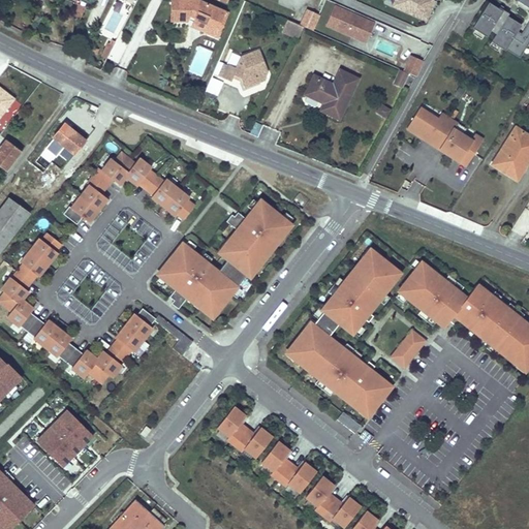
[(170,0),(170,17),(178,18),(178,21),(187,21),(188,18),(193,20),(192,22),(203,26),(203,24),(205,22),(212,25),(218,27),(225,11),(201,1),(199,6),(194,4),(195,0),(170,0)]
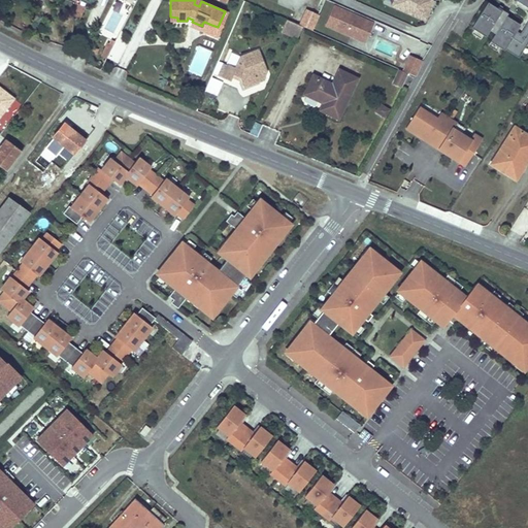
[(394,0),(392,4),(425,20),(434,0),(394,0)]
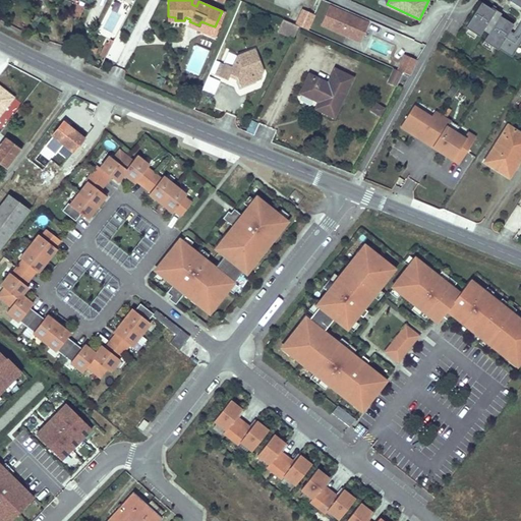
[(520,0),(509,0),(509,1),(520,8),(520,0)]
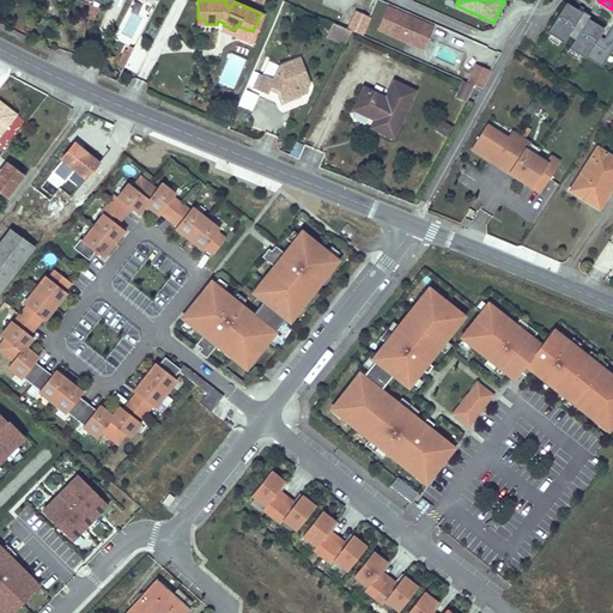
[(80,18),(92,23),(98,6),(86,2),(80,18)]
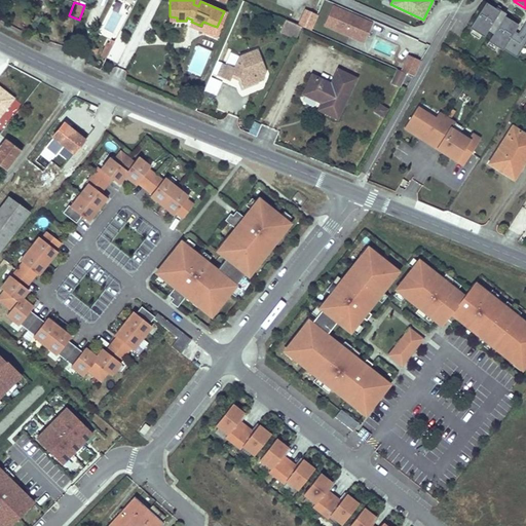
[(498,12),(499,11),(485,2),(470,28),(483,36),(487,30),(498,12)]
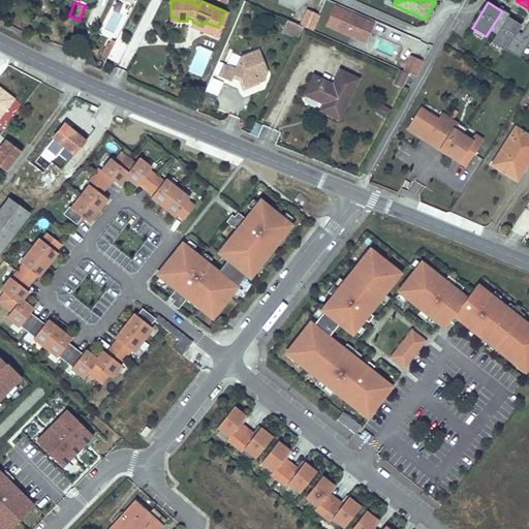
[(375,22),(336,4),(327,25),(366,41),(375,22)]
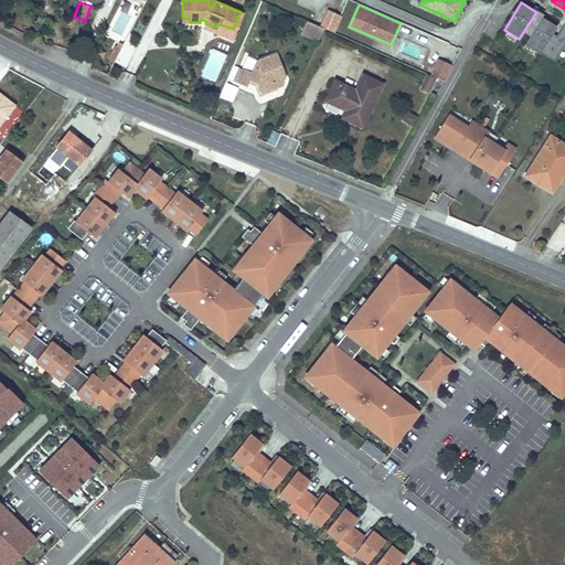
[(342,16),(328,9),(320,23),(333,30),(342,16)]
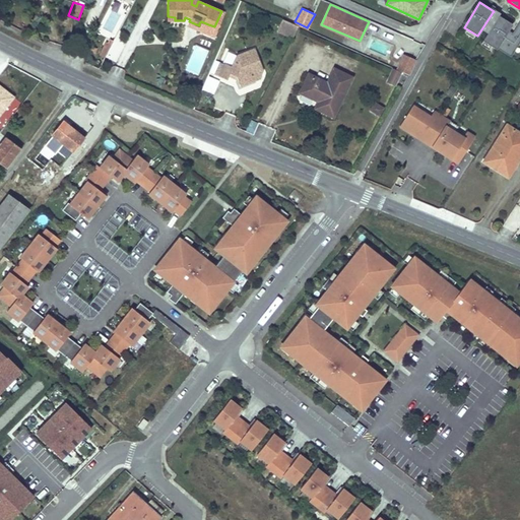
[(199,25),(189,21),(187,24),(213,37),(223,12),(221,11),(214,26),(208,24),(201,21),(199,23),(199,25)]
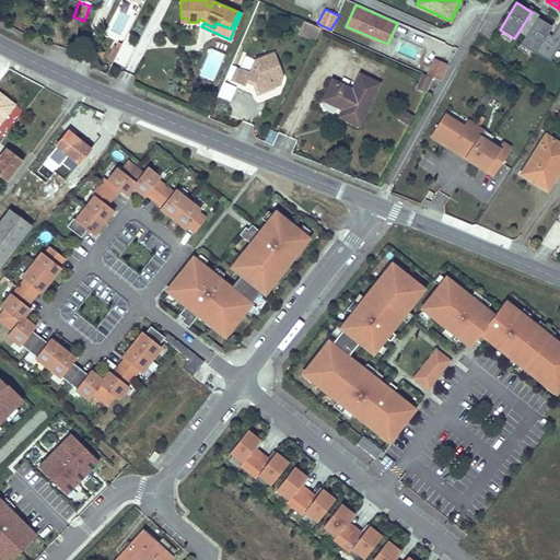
[(531,13),(518,32),(525,36),(536,16),(531,13)]
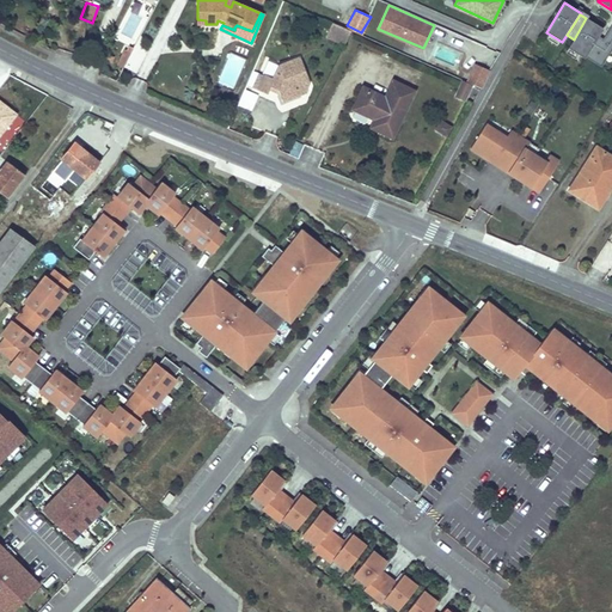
[(611,23),(603,38),(598,36),(603,29),(586,18),(574,40),(568,48),(583,59),(585,56),(600,67),(611,48),(611,23)]
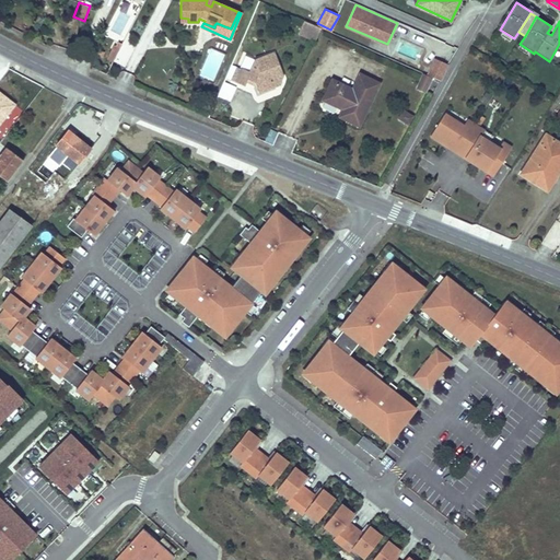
[(319,27),(306,21),(305,21),(300,33),(314,39),(319,27)]
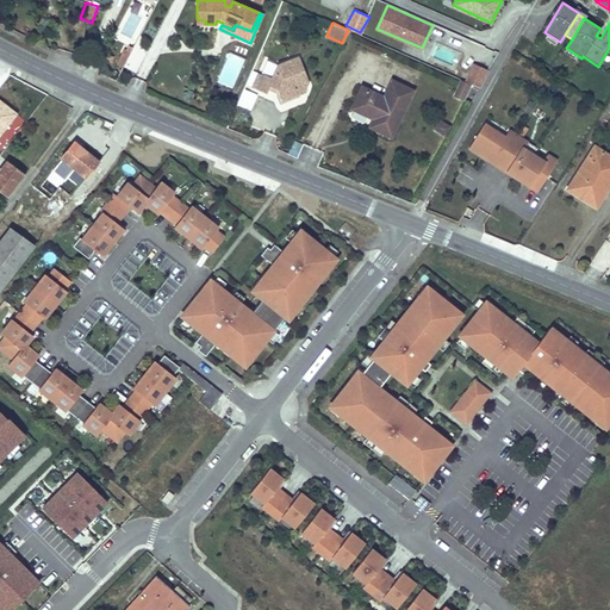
[(266,92),(268,87),(269,83),(278,87),(279,92),(282,99),(305,91),(309,82),(299,56),(277,64),(272,76),(263,73),(256,88),(266,92)]
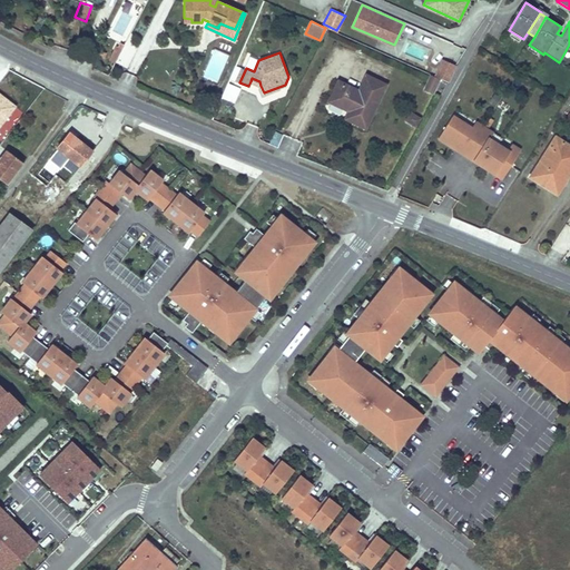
[(444,58),(435,74),(448,80),(457,65),(444,58)]
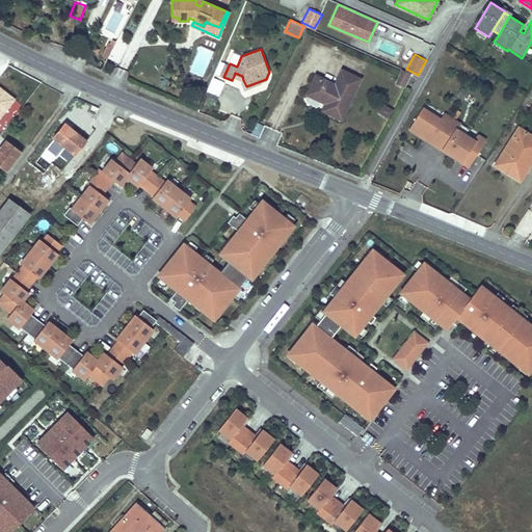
[(316,75),(308,94),(326,102),(323,109),(341,117),(361,79),(342,70),(335,84),(316,75)]
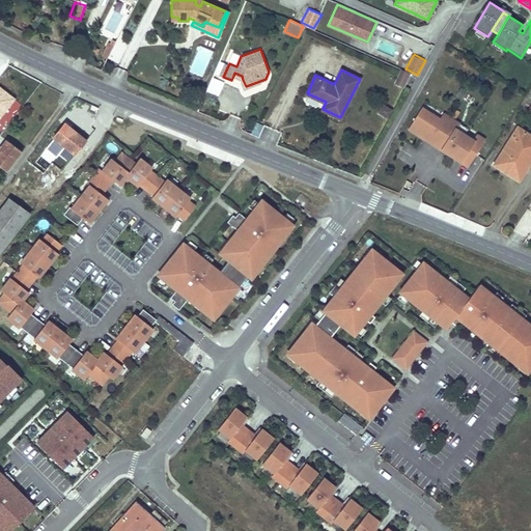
[(403,87),(409,75),(401,72),(395,83),(403,87)]
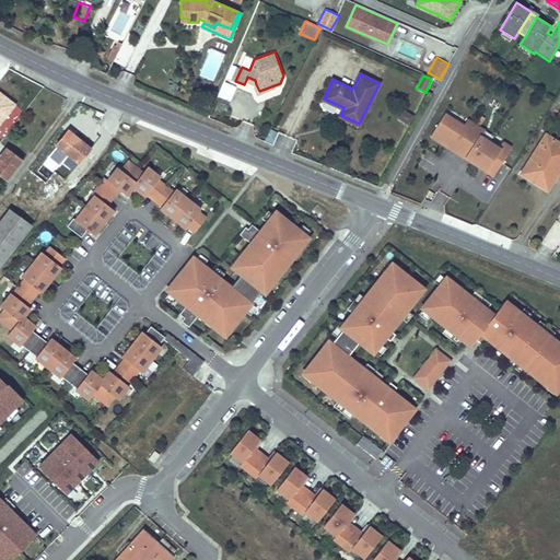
[(481,104),(477,113),(489,120),(494,111),(481,104)]
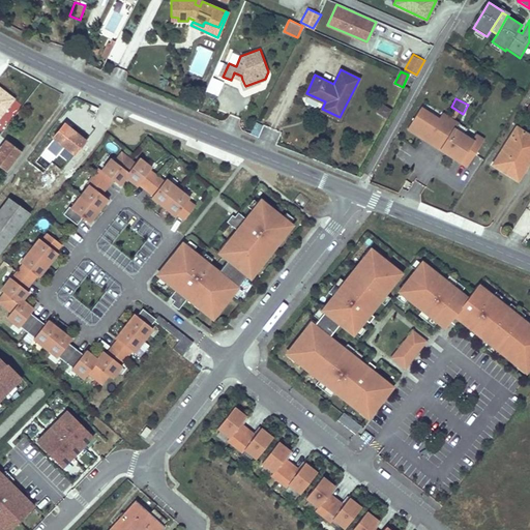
[(503,112),(505,105),(493,100),(491,109),(503,112)]
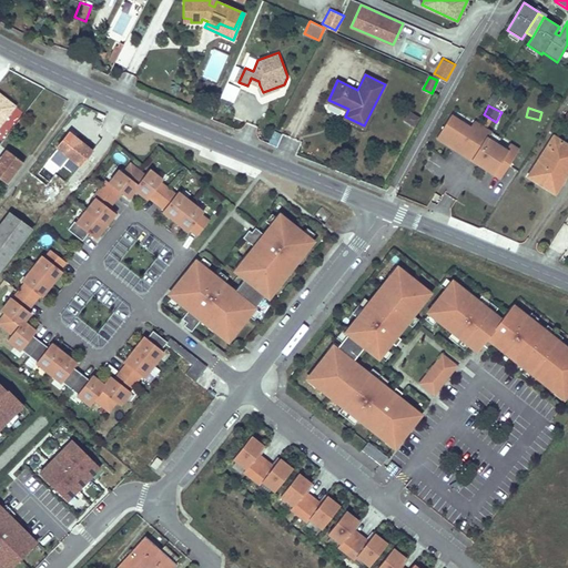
[(415,125),(419,119),(409,113),(405,120),(415,125)]
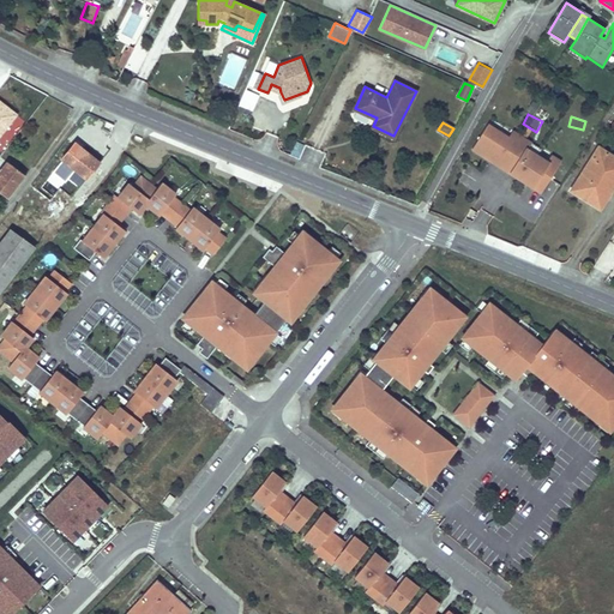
[(487,125),(471,149),(541,192),(560,162),(551,156),(547,162),(527,150),(530,144),(512,132),(507,138),(487,125)]
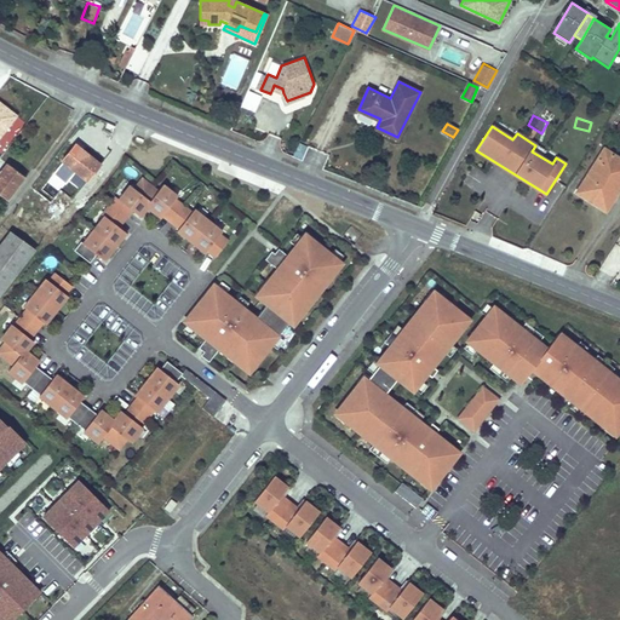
[(298,143),(292,155),(303,160),(308,147),(298,143)]
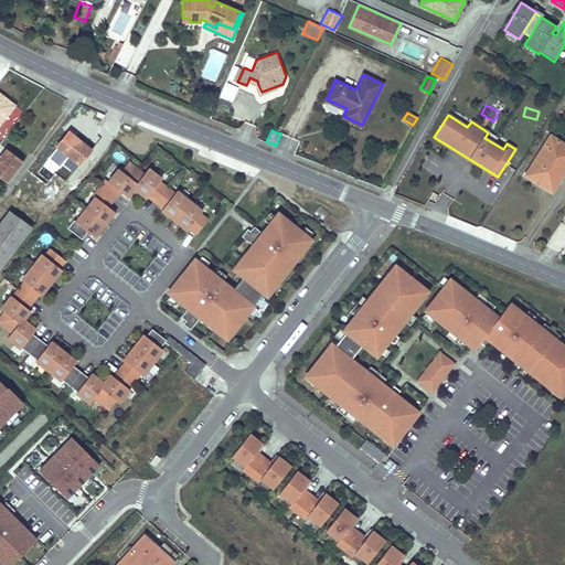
[(67,132),(56,147),(78,166),(91,151),(67,132)]
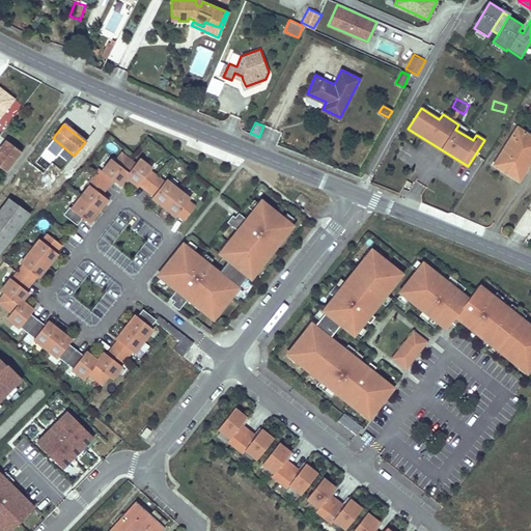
[(530,136),(518,128),(494,165),(519,180),(530,161),(530,136)]
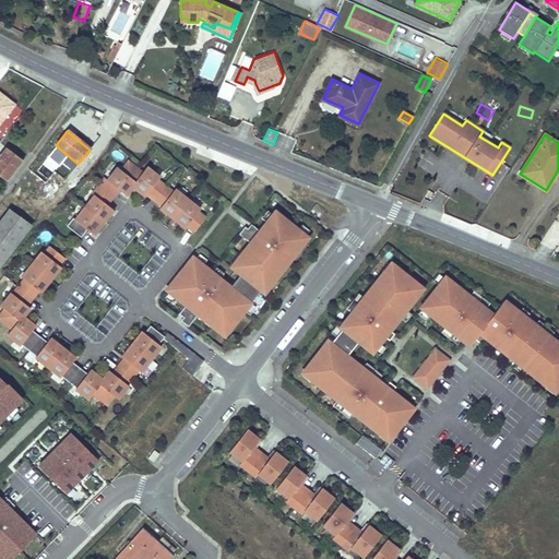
[(78,164),(56,145),(52,151),(74,168),(78,164)]
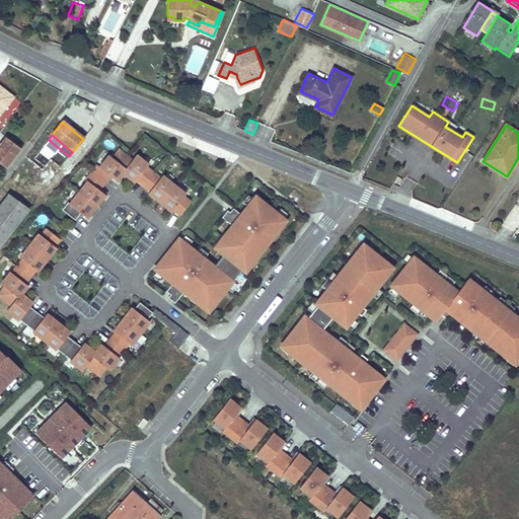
[(6,138),(0,145),(0,163),(6,168),(21,149),(6,138)]
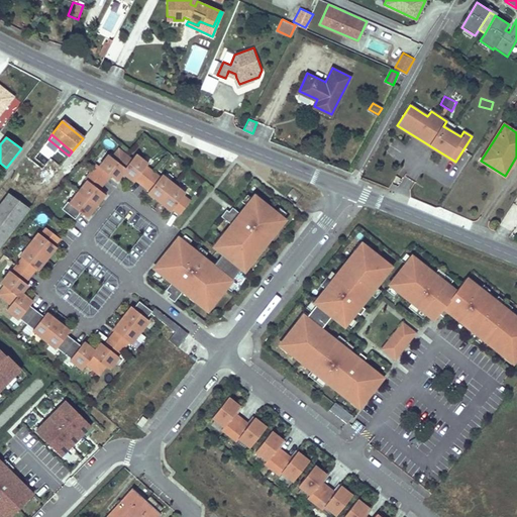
[(152,173),(145,167),(147,165),(135,154),(131,160),(118,149),(111,158),(108,156),(99,167),(96,165),(91,172),(103,182),(108,176),(115,181),(122,173),(133,182),(134,180),(141,186),(152,173)]
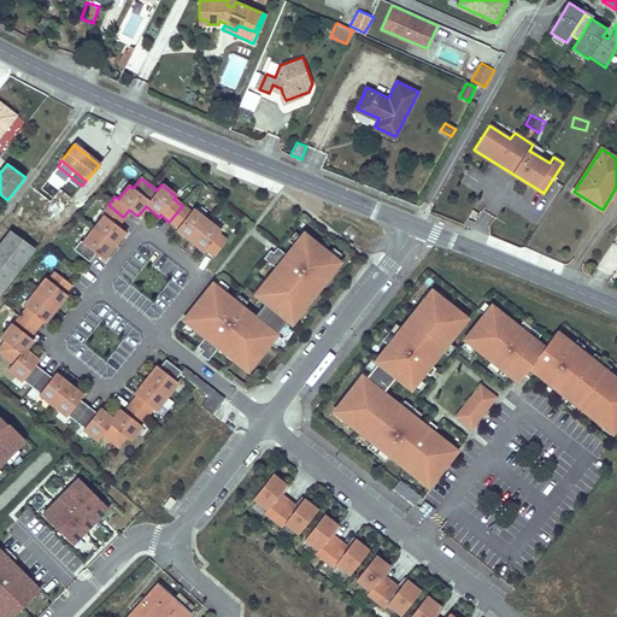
[(58,186),(45,201),(60,213),(72,198),(58,186)]
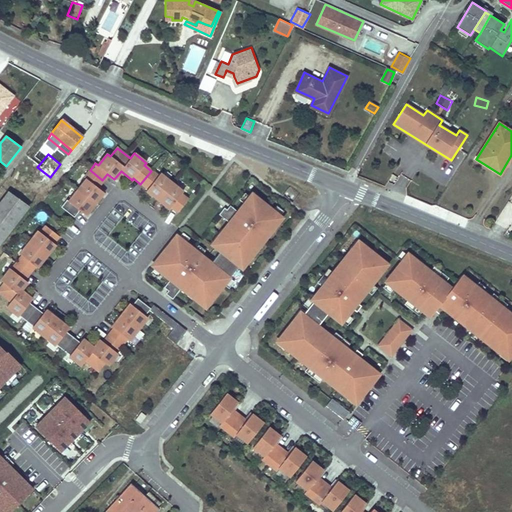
[(103,193),(97,188),(102,180),(90,170),(84,177),(86,179),(77,191),(94,204),(103,193)]
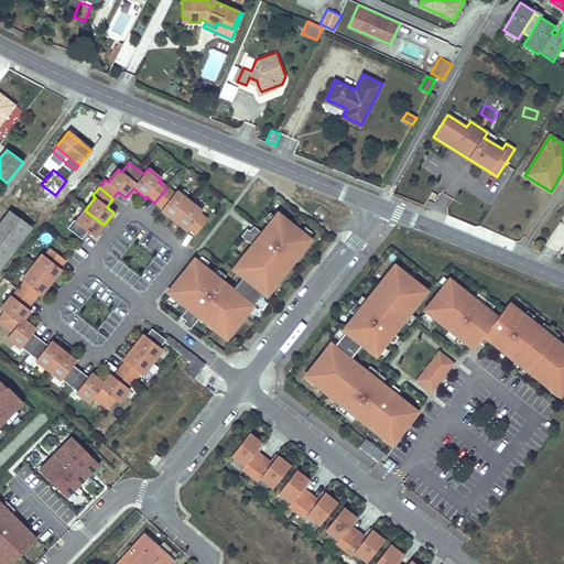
[(188,202),(176,192),(173,194),(166,188),(154,203),(162,208),(161,210),(173,220),(188,202)]
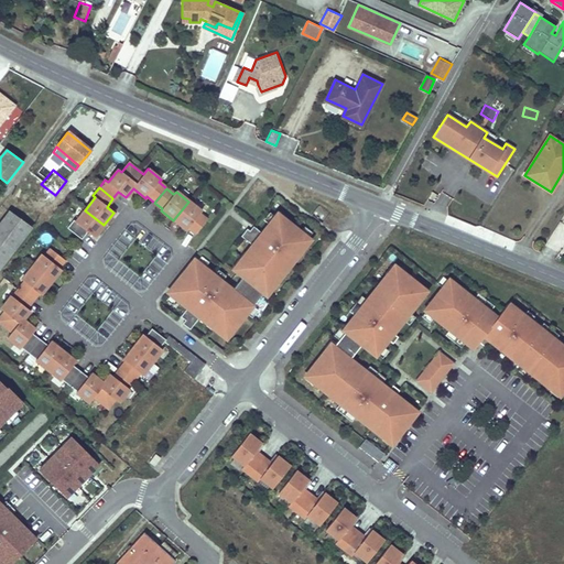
[(207,220),(199,214),(202,212),(188,202),(173,220),(186,230),(187,228),(195,235),(207,220)]
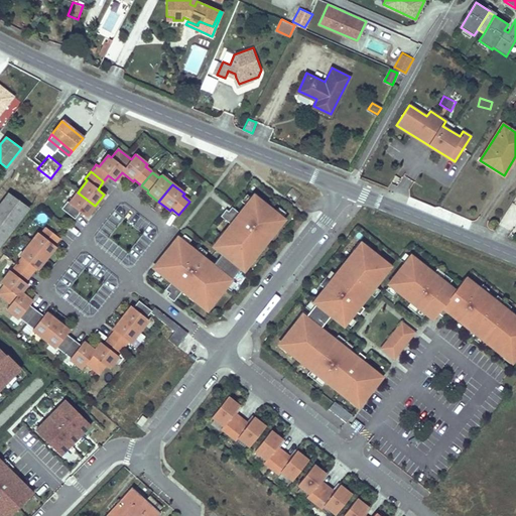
[(95,206),(78,192),(70,203),(68,201),(61,209),(75,219),(80,213),(86,218),(95,206)]
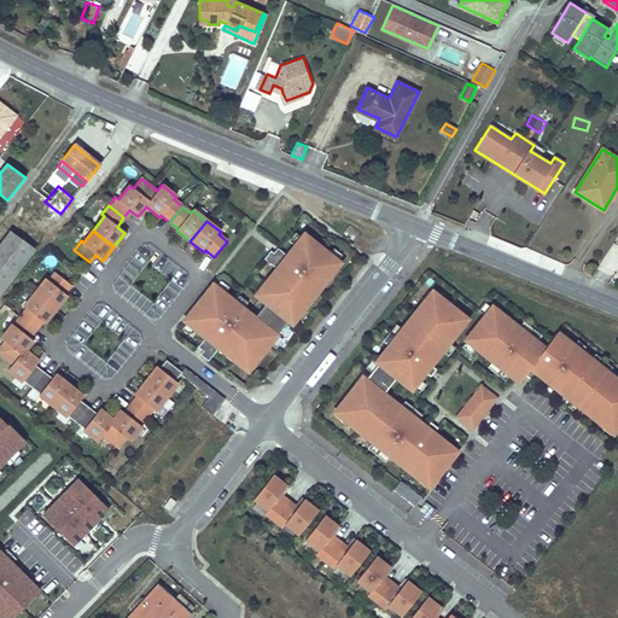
[(11,232),(0,244),(0,295),(34,250),(11,232)]
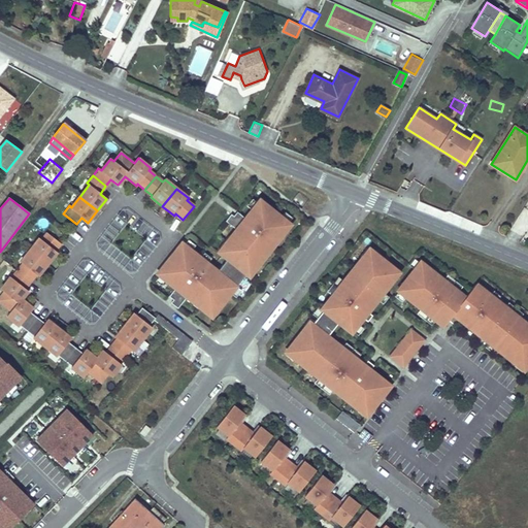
[(182,242),(157,273),(160,275),(167,282),(175,288),(169,296),(173,300),(170,303),(177,308),(186,297),(194,303),(196,299),(215,315),(231,294),(236,287),(255,264),(258,260),(262,262),(292,225),(289,223),(282,217),(260,199),(257,202),(252,209),(244,218),(236,211),(233,216),(232,215),(226,222),(236,230),(231,237),(234,240),(225,252),(222,255),(224,257),(215,269),(208,263),(201,258),(192,251),(185,244),(182,242)]
